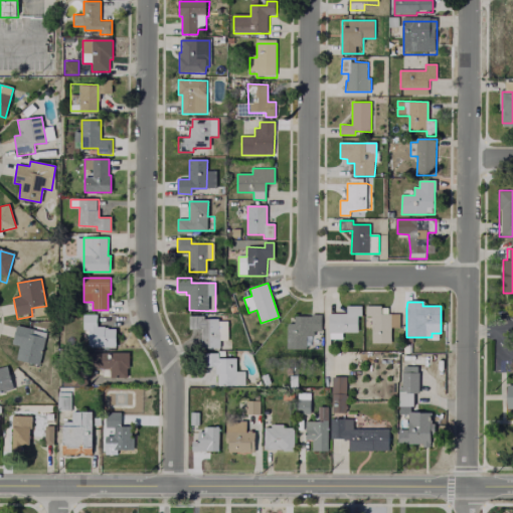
[(362,307),(362,316),(358,316),(358,333),(343,333),(343,339),(331,339),(331,332),(329,332),(329,314),(347,314),(347,306),(362,307)]
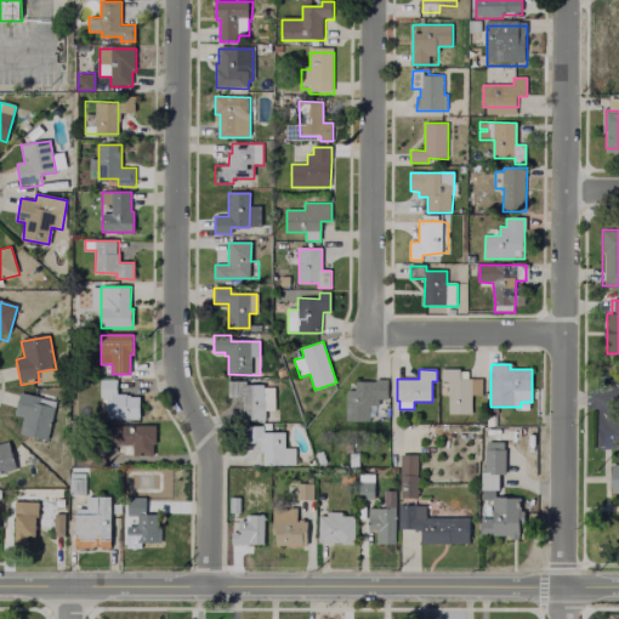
[(482,380),(482,396),(472,396),(472,415),(450,415),(450,382),(442,382),(442,370),(459,370),(464,372),(464,380),(482,380)]
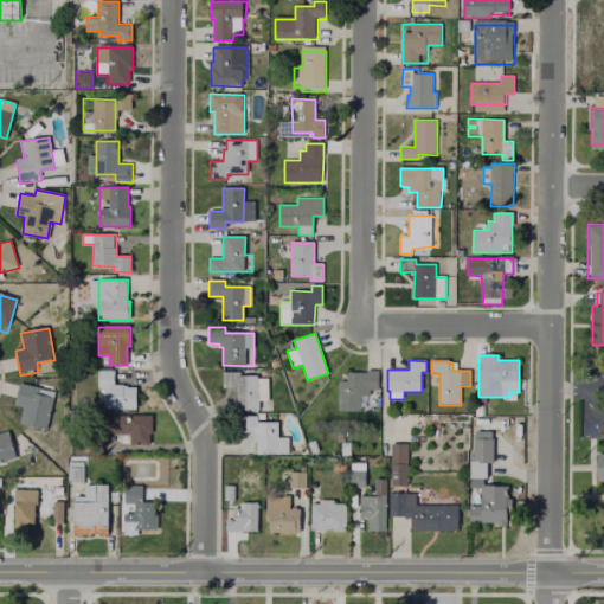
[(136,387),(135,409),(104,409),(104,399),(98,399),(98,371),(114,371),(114,385),(122,385),(127,385),(136,387)]
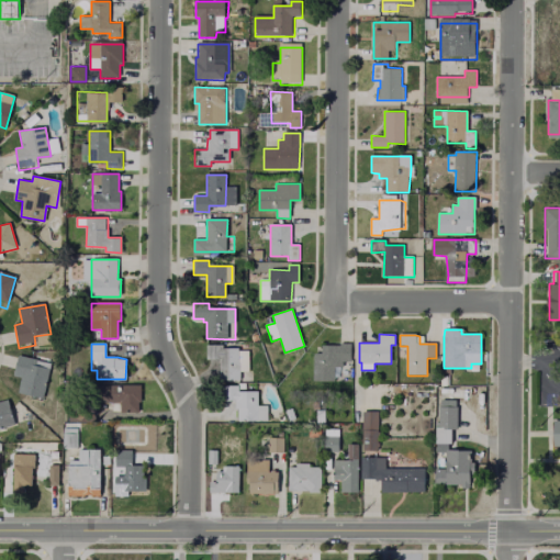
[(353,344),(351,381),(313,381),(314,356),(322,356),(323,345),(340,346),(353,344)]
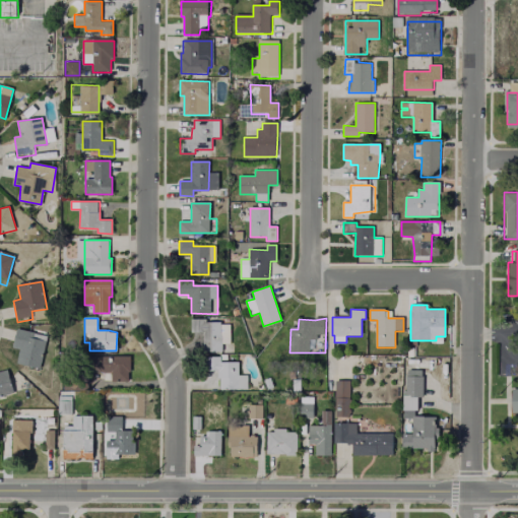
[(220,323),(220,325),(231,325),(231,344),(233,344),(233,352),(202,352),(203,332),(192,332),(192,319),(207,319),(206,322),(220,323)]
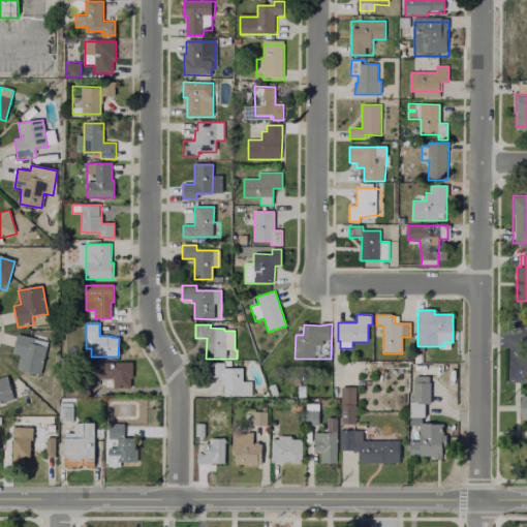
[(48,343),(40,375),(17,369),(20,355),(13,353),(17,336),(48,343)]
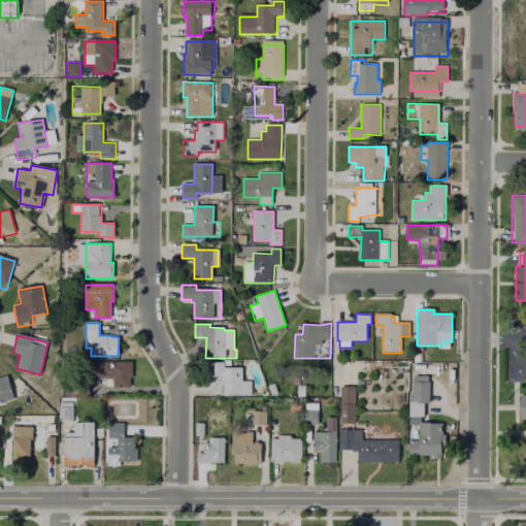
[(132,363),(132,379),(130,388),(114,388),(114,386),(105,386),(105,377),(90,377),(91,362),(132,363)]
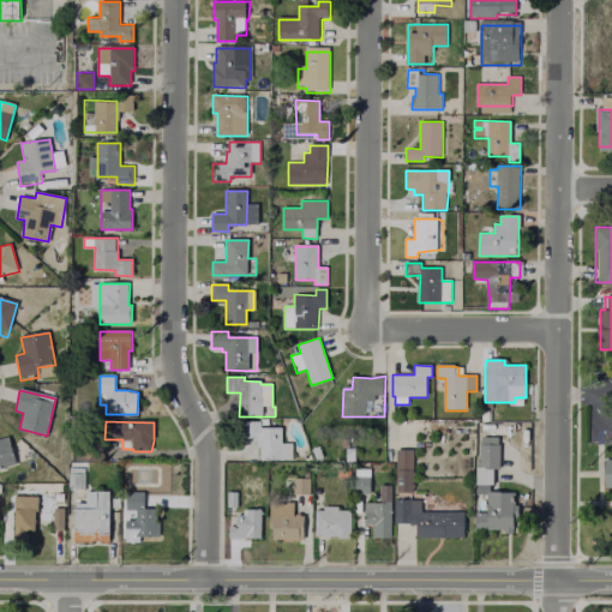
[(293,444),(293,461),(261,461),(261,447),(258,447),(258,438),(243,438),(243,423),(262,423),(262,427),(282,427),(281,444),(293,444)]
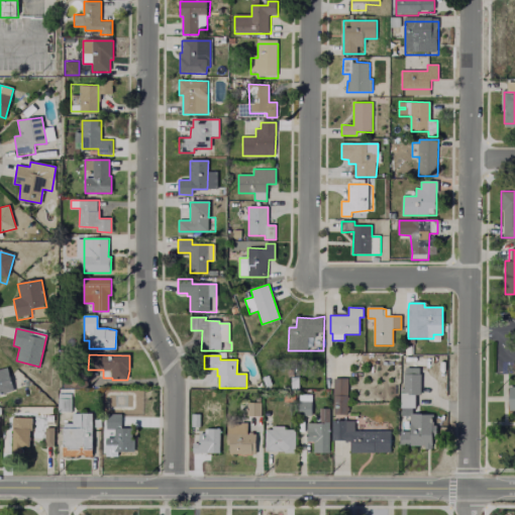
[(0,371),(7,369),(13,391),(0,394),(0,371)]
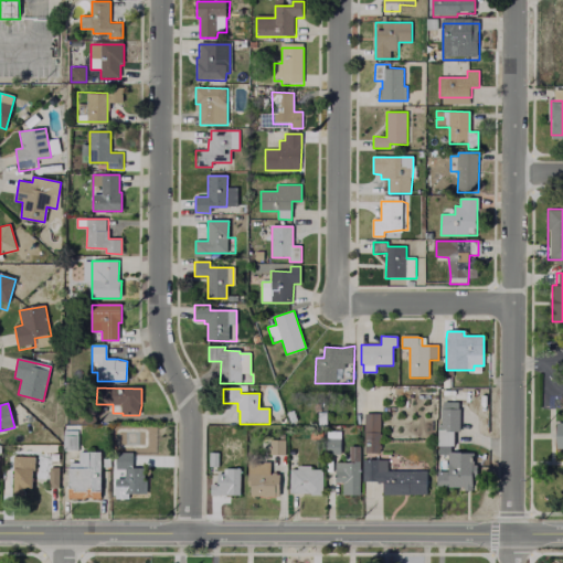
[(452,455),(448,455),(448,457),(439,457),(439,425),(442,425),(443,410),(445,410),(445,403),(459,403),(459,432),(455,432),(455,446),(452,446),(452,455)]
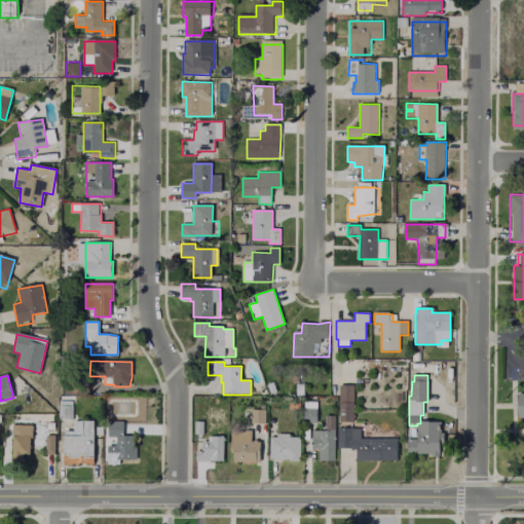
[(354,385),(353,421),(340,421),(341,385),(354,385)]
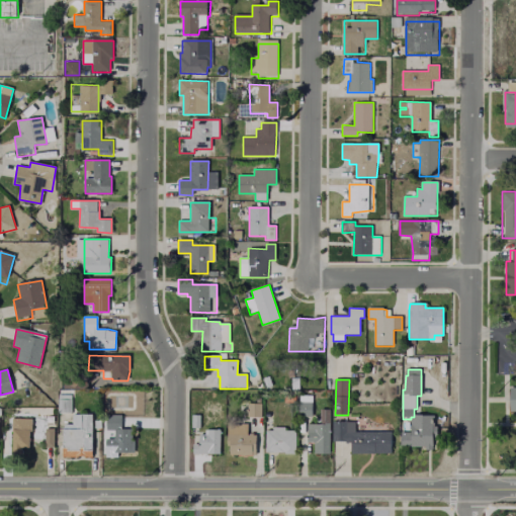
[(296,395),(296,403),(285,403),(285,395),(296,395)]
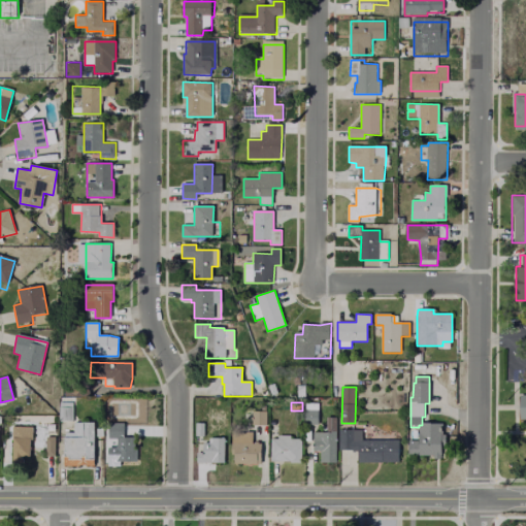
[(319,403),(319,425),(306,425),(306,403),(319,403)]
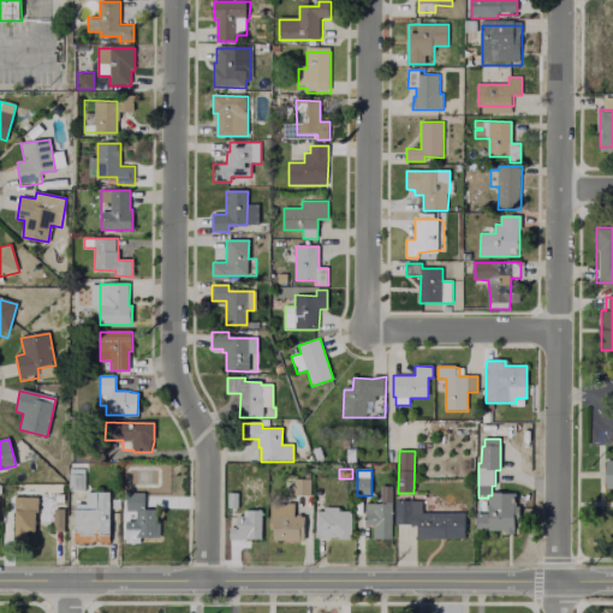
[(311,480),(311,494),(295,494),(296,480),(311,480)]
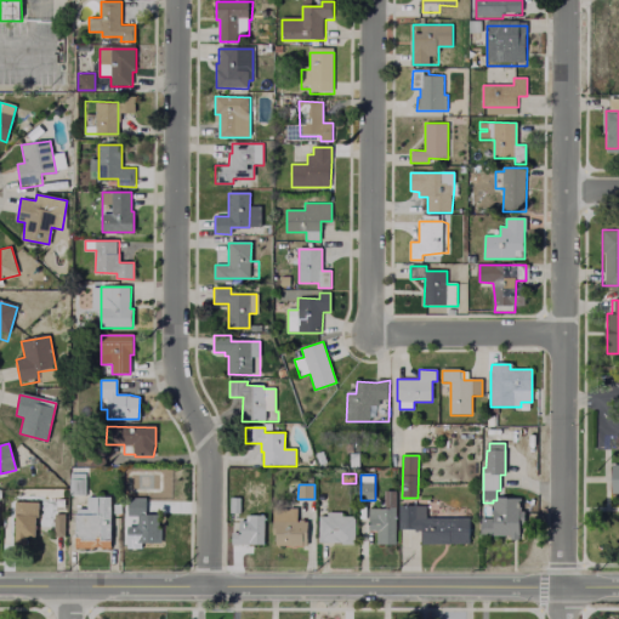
[(398,492),(397,546),(378,545),(378,531),(369,531),(370,509),(386,510),(386,492),(398,492)]
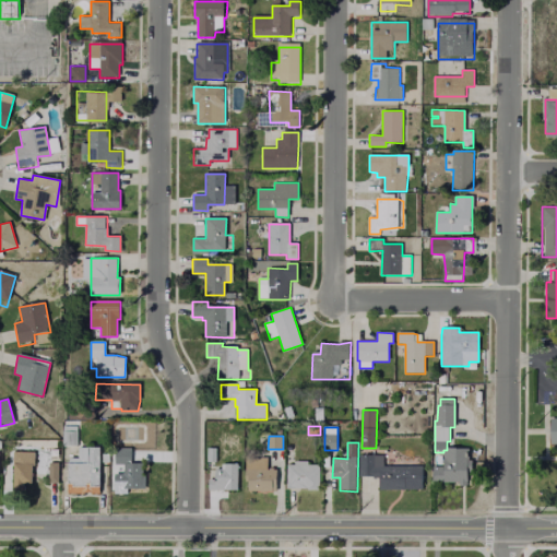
[(217,445),(216,462),(208,462),(208,448),(210,448),(210,443),(217,445)]
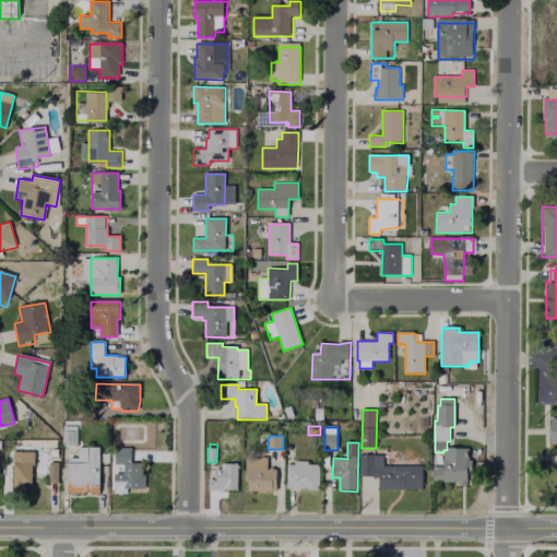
[(101,448),(101,493),(68,493),(68,462),(87,462),(87,447),(101,448)]
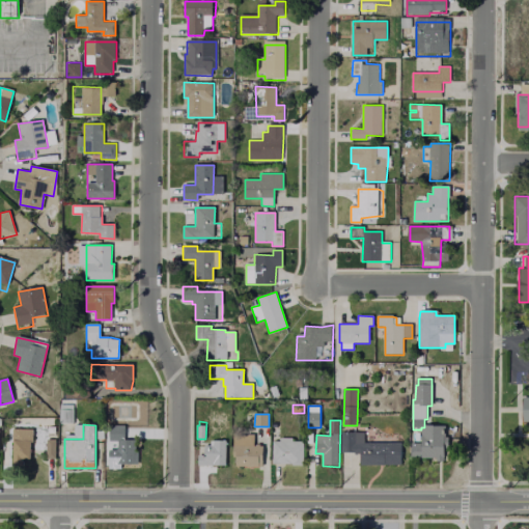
[(132,440),(132,465),(121,465),(121,469),(109,469),(109,449),(111,449),(111,442),(109,442),(109,425),(124,425),(124,440),(132,440)]
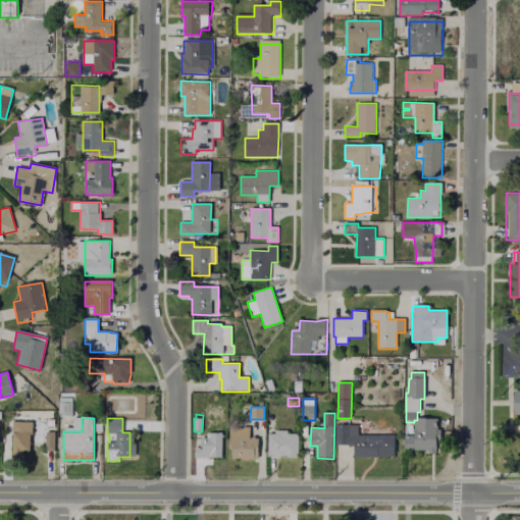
[(414,422),(414,420),(417,420),(437,420),(437,430),(440,430),(440,453),(405,452),(405,435),(414,436),(414,422)]
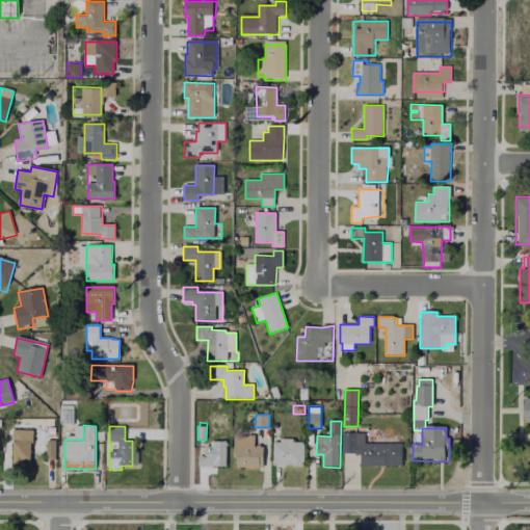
[(33,430),(33,443),(30,443),(30,460),(12,459),(14,430),(33,430)]
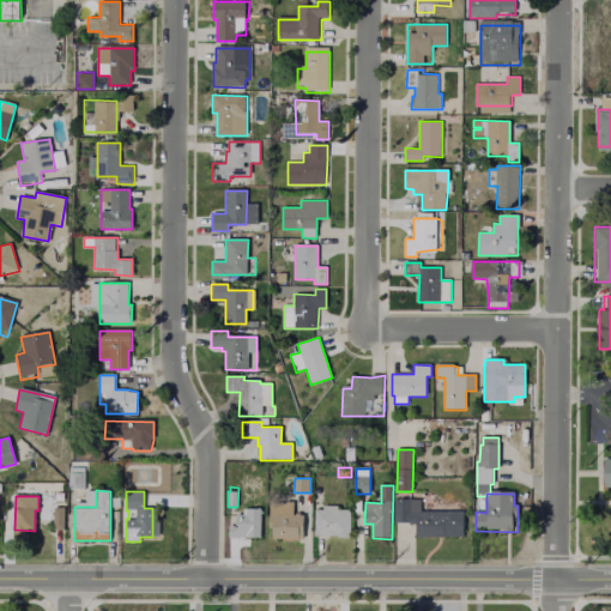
[(463,513),(463,537),(417,537),(417,522),(395,521),(395,500),(421,500),(421,512),(463,513)]
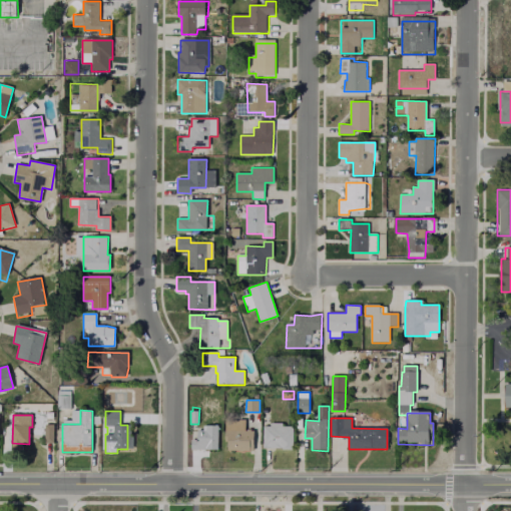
[(253,431),(253,451),(228,451),(228,442),(226,442),(226,421),(245,421),(245,431),(253,431)]
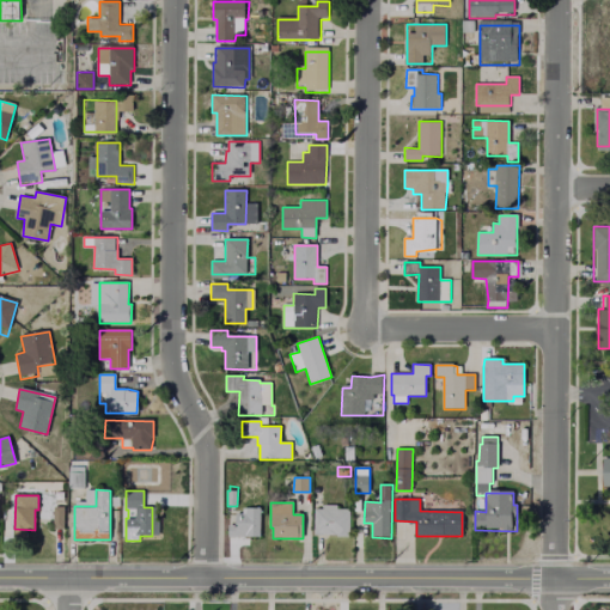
[(337,508),(349,510),(351,536),(315,536),(316,508),(323,510),(323,505),(337,505),(337,508)]
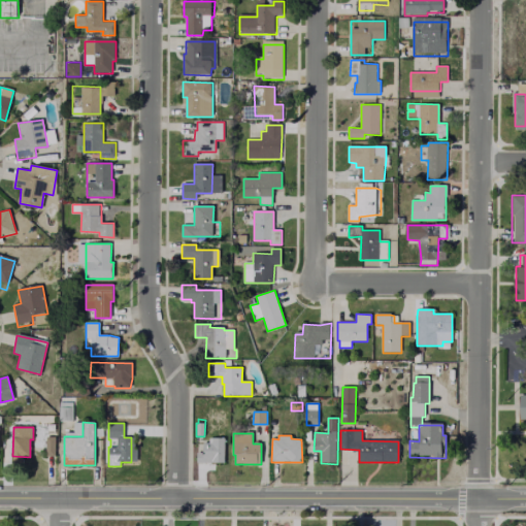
[(56,437),(55,456),(46,456),(46,437),(56,437)]
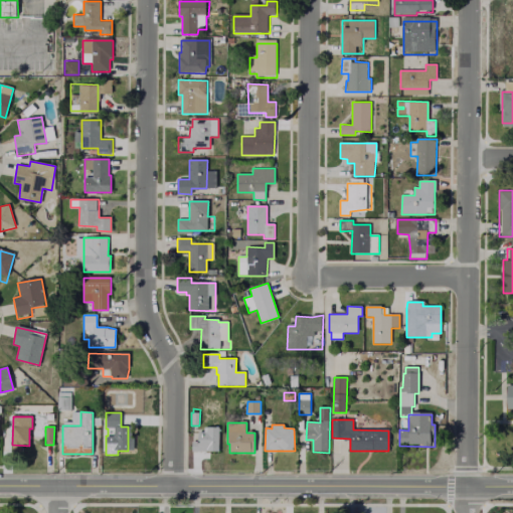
[(219,428),(219,452),(192,452),(192,442),(198,442),(198,433),(205,433),(204,428),(219,428)]
